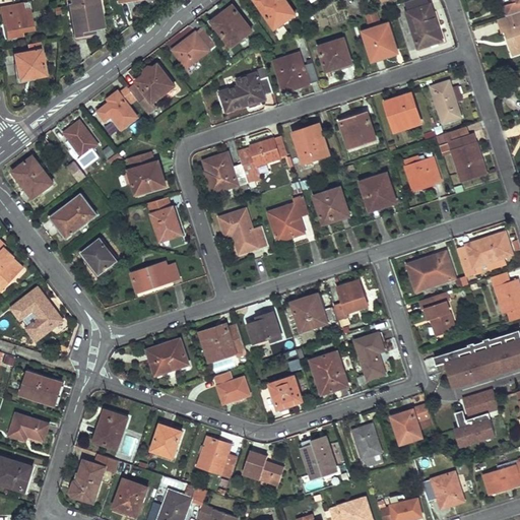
[(103,25),(98,0),(71,0),(72,3),(69,4),(75,35),(93,31),(93,27),(103,25)]
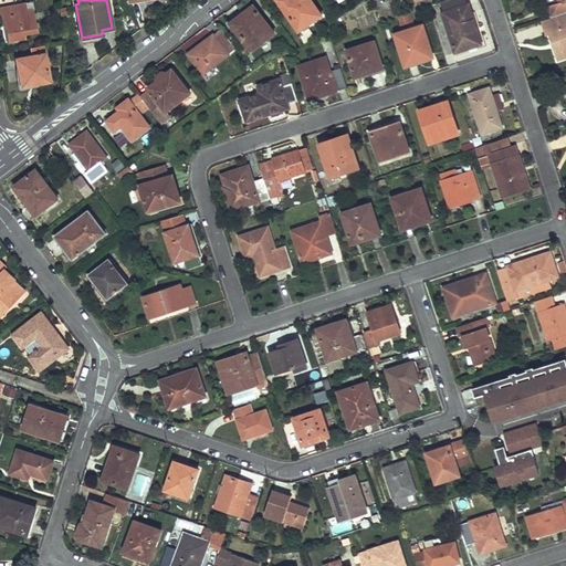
[(278,0),(278,1),(300,32),(322,16),(310,0),(278,0)]
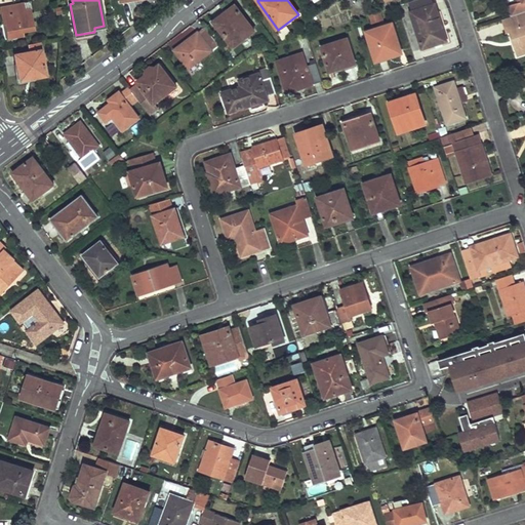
[(524,0),(522,0),(524,3),(510,8),(513,17),(521,15),(524,13),(524,0)]
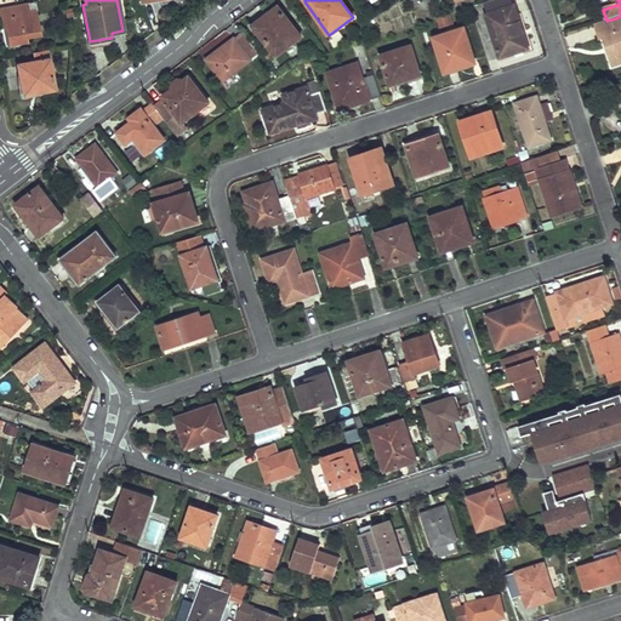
[(40,33),(33,3),(0,9),(4,27),(6,27),(10,44),(26,41),(26,36),(40,33)]
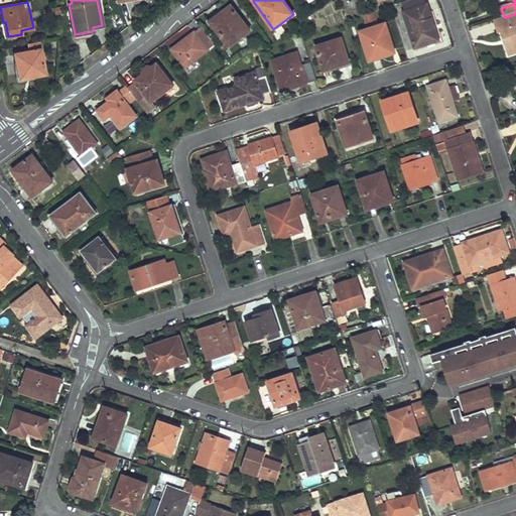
[(425,5),(402,13),(414,49),(438,41),(425,5)]
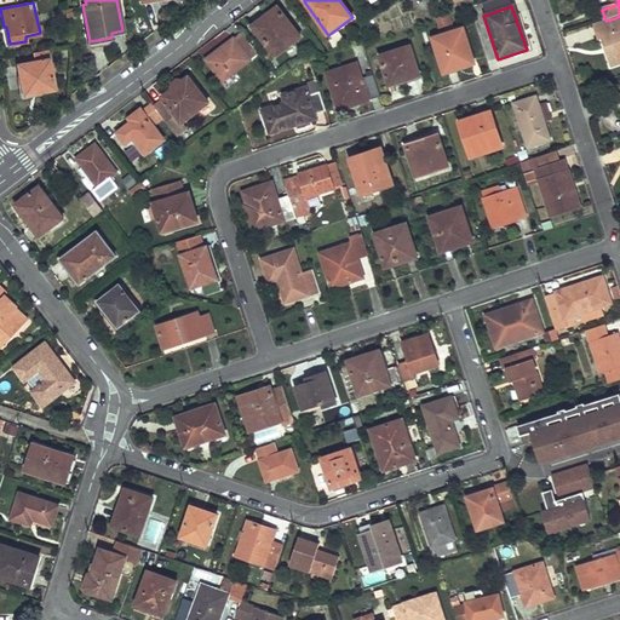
[(277,7),(252,27),(276,57),(302,36),(277,7)]
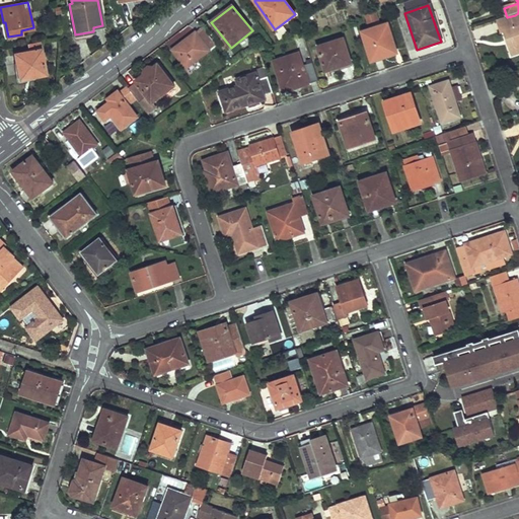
[(377,11),(365,15),(368,22),(379,19),(377,11)]
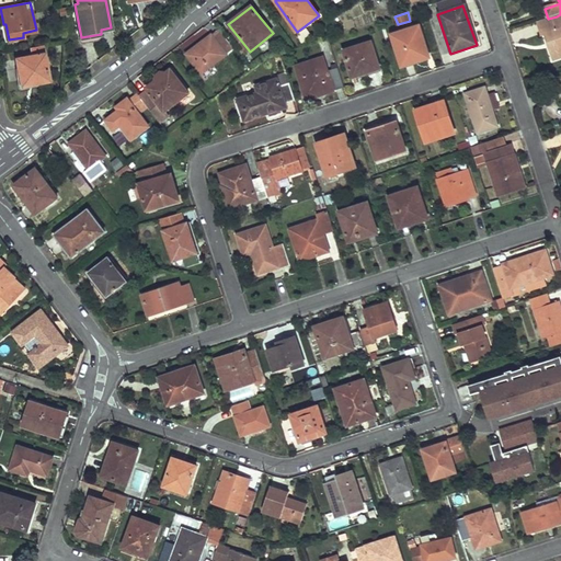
[(560,14),(557,16),(548,19),(539,22),(544,35),(546,34),(556,60),(560,58),(560,14)]
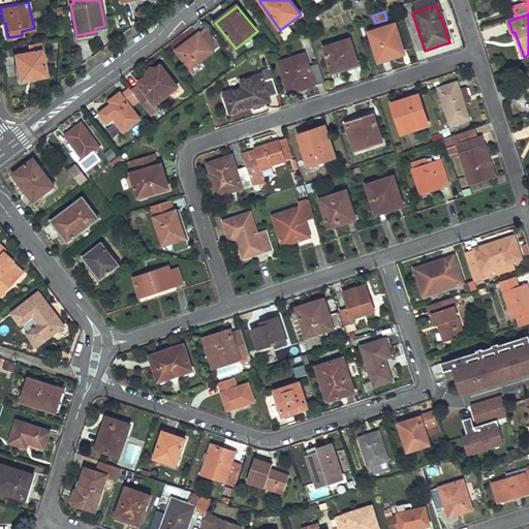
[(394,25),(369,33),(378,62),(393,57),(394,58),(404,55),(394,25)]
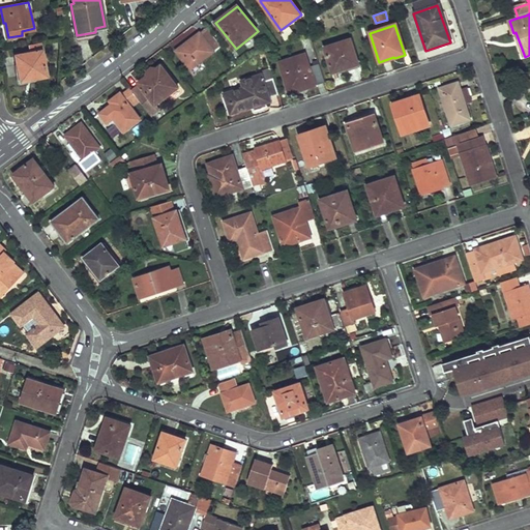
[(221,47),(206,29),(179,50),(183,55),(180,57),(190,69),(221,47)]
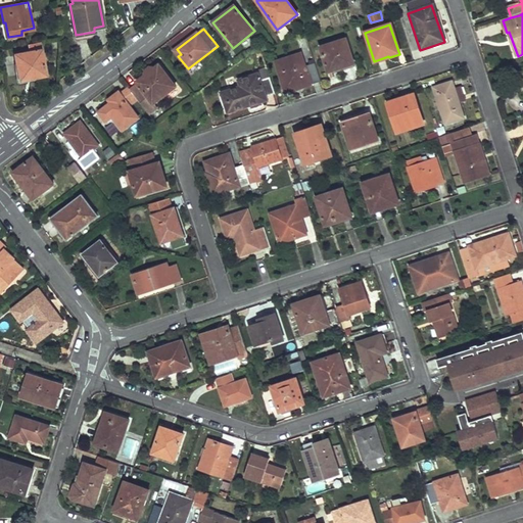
[(345,41),(320,49),(328,73),(337,69),(337,68),(352,63),(345,41)]
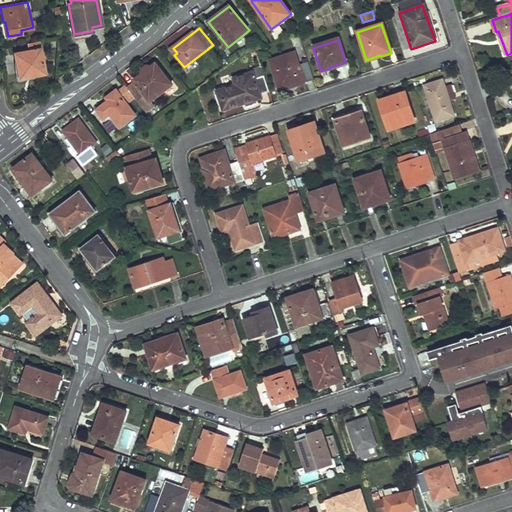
[(40,48),(15,53),(19,77),(44,74),(40,48)]
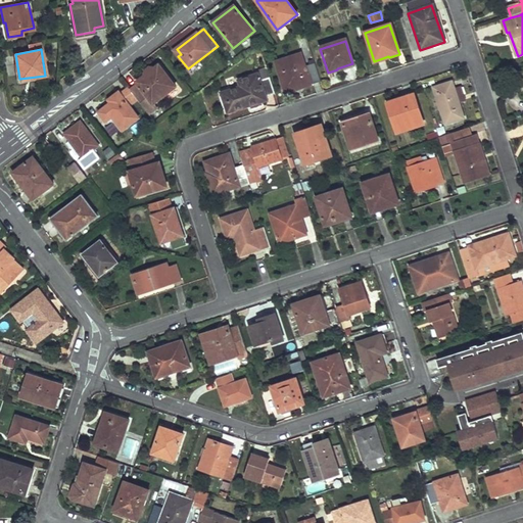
[(300,56),(276,64),(285,91),(300,87),(300,88),(313,85),(321,82),(315,63),(304,67),(300,56)]
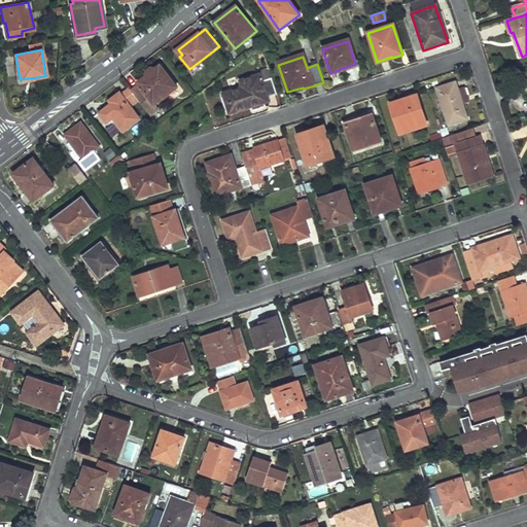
[(139,85),(131,91),(138,101),(149,115),(157,109),(155,105),(177,89),(161,66),(137,83),(139,85)]
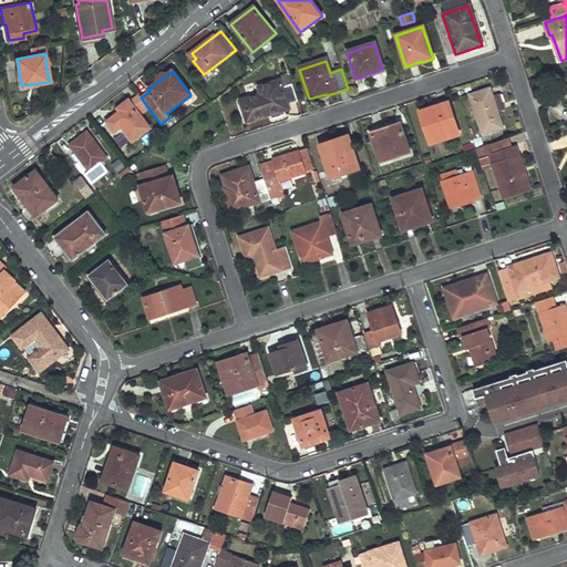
[(263,94),(240,101),(247,122),(288,109),(287,105),(298,101),(289,74),(278,79),(280,83),(260,89),(263,94)]
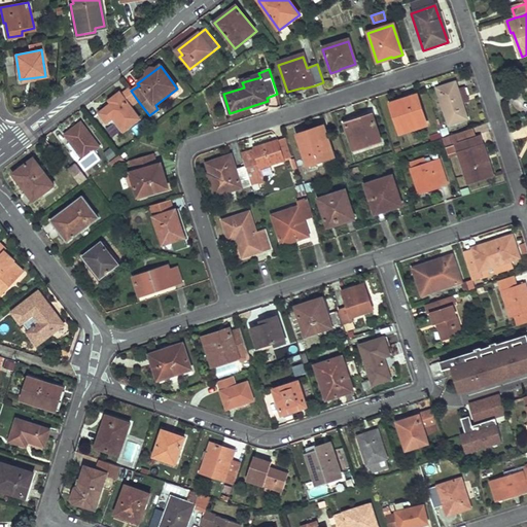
[(454,82),(436,89),(449,125),(468,118),(463,104),(458,90),(456,90),(454,82)]
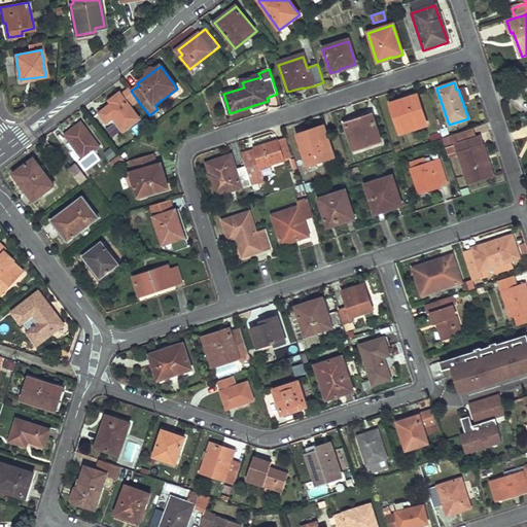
[(463,88),(458,90),(463,104),(468,102),(463,88)]
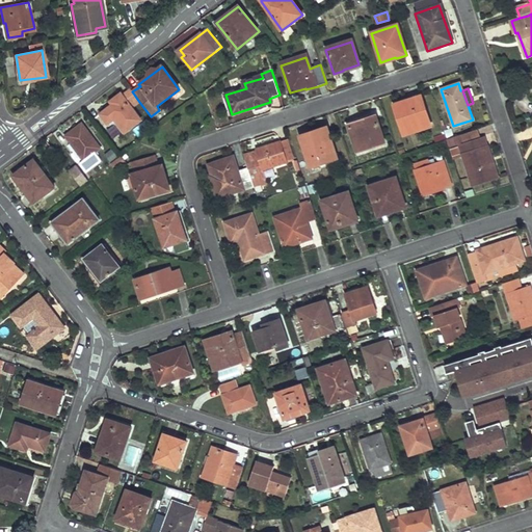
[(112,105),(100,114),(108,126),(114,120),(125,133),(140,121),(131,108),(139,102),(132,91),(131,89),(122,96),(121,95),(110,101),(112,105)]
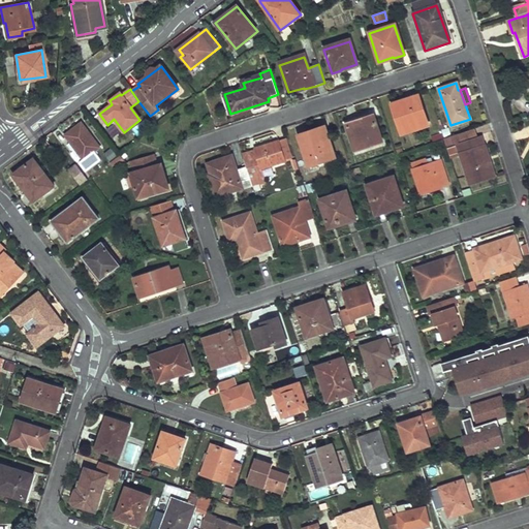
[(418,96),(393,105),(401,130),(428,122),(418,96)]
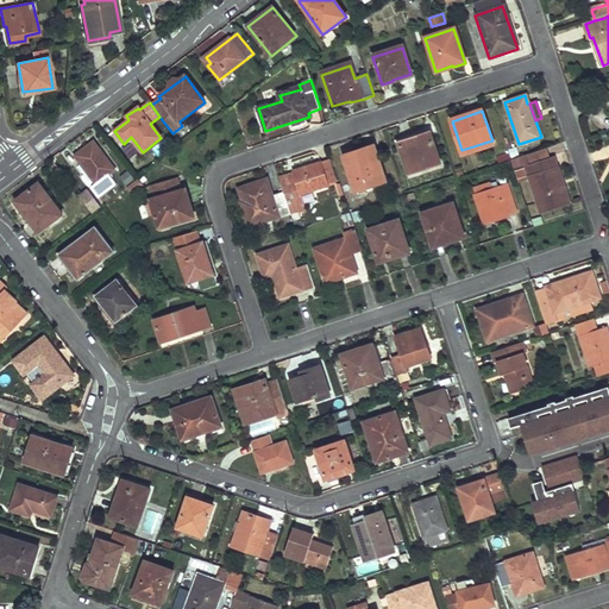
[(419,139),(400,145),(409,174),(441,164),(431,133),(419,137),(419,139)]
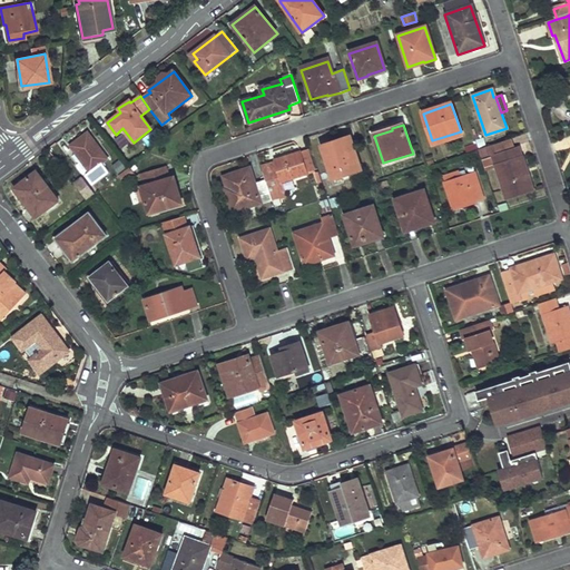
[(87,135),(70,147),(90,173),(107,160),(87,135)]
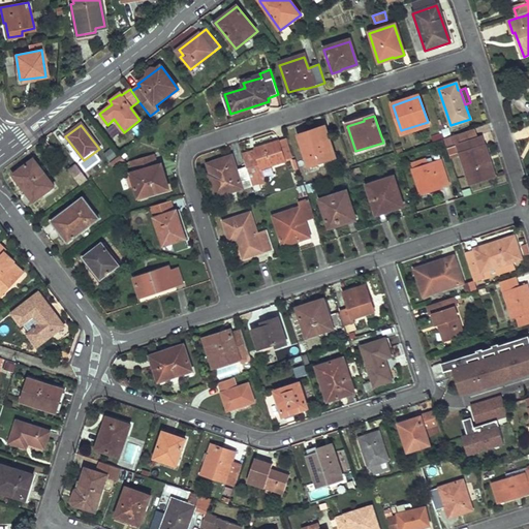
[(306,132),(299,134),(308,165),(336,157),(325,129),(307,134),(306,132)]
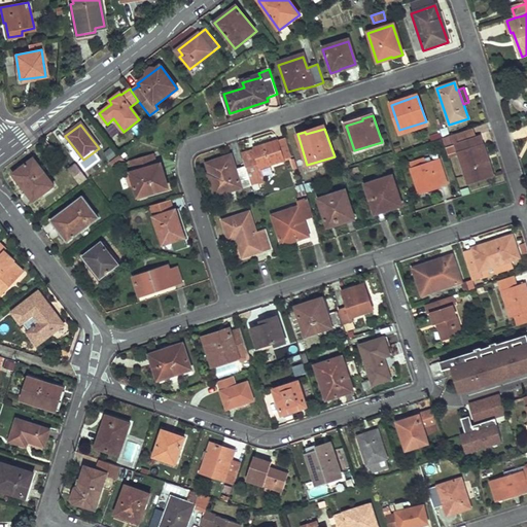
[(476,139),(472,129),(456,134),(459,142),(460,144),(464,142),(476,139)]
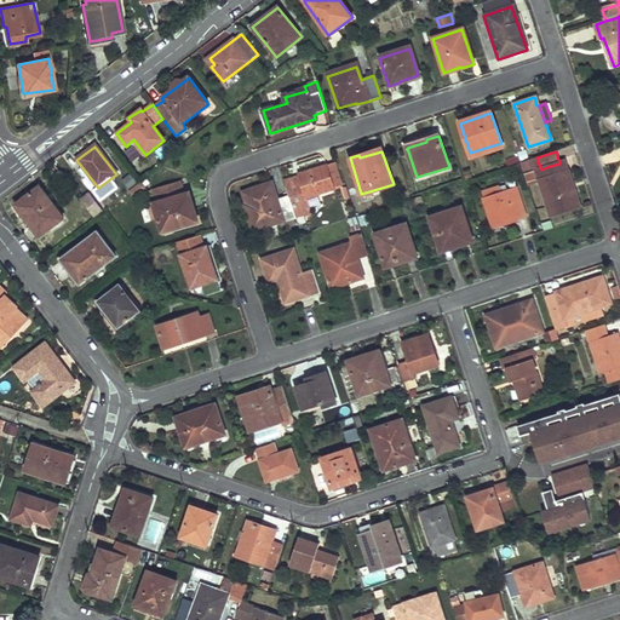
[(537,158),(521,164),(523,172),(537,168),(540,167),(537,158)]
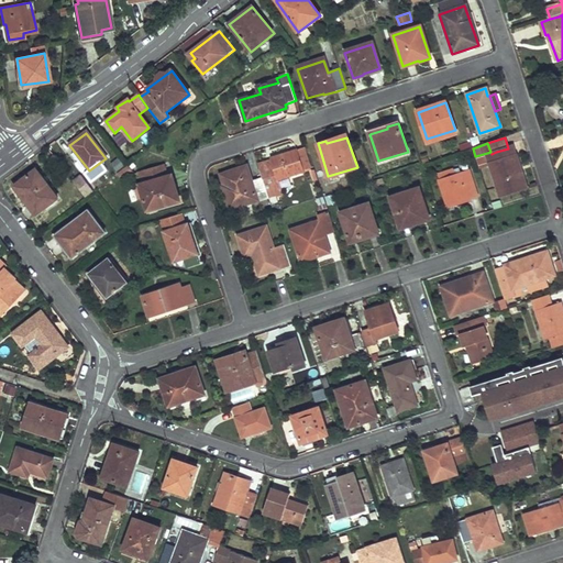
[(487,155),(490,165),(500,196),(525,189),(519,169),(521,169),(517,154),(515,154),(512,146),(496,152),(492,154),(487,155)]
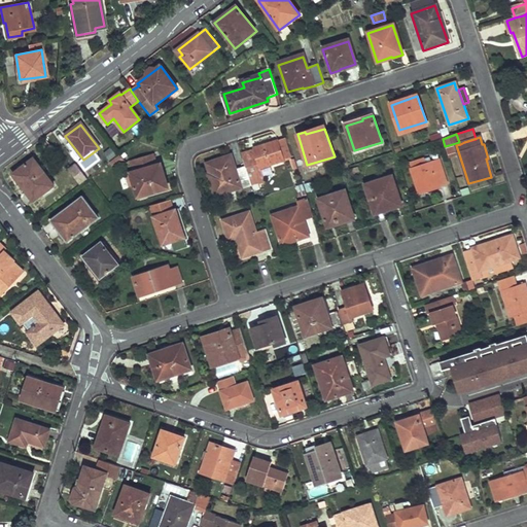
[(253,150),(241,154),(245,168),(251,184),(252,186),(261,183),(257,169),(284,161),(278,141),(253,149),(253,150)]
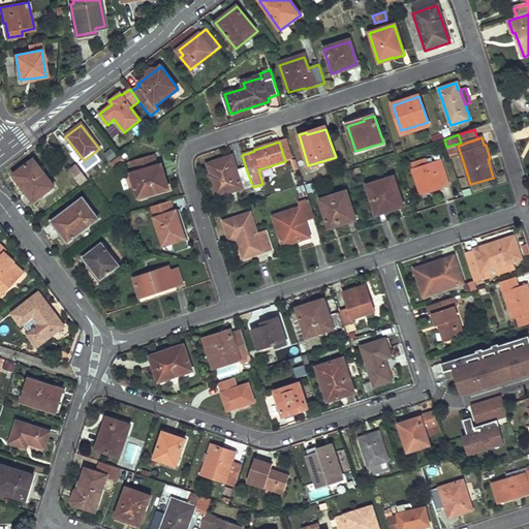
[(458,146),(447,150),(450,158),(461,155),(458,146)]
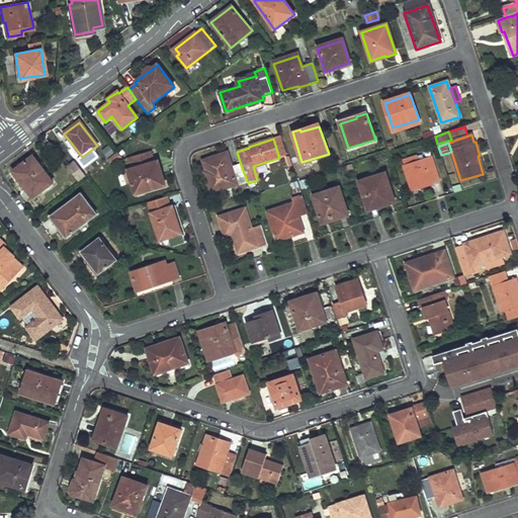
[(122,159),(117,153),(107,161),(111,167),(122,159)]
